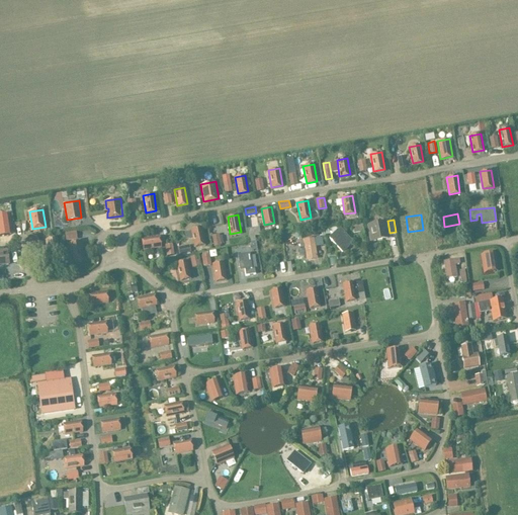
[(371,239),(387,237),(384,222),(368,224),(371,239)]
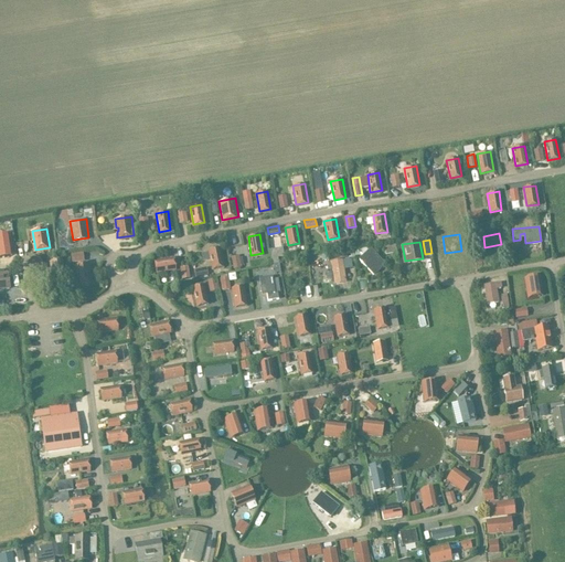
[(284,254),(283,246),(269,248),(272,262),(278,261),(277,255),(284,254)]
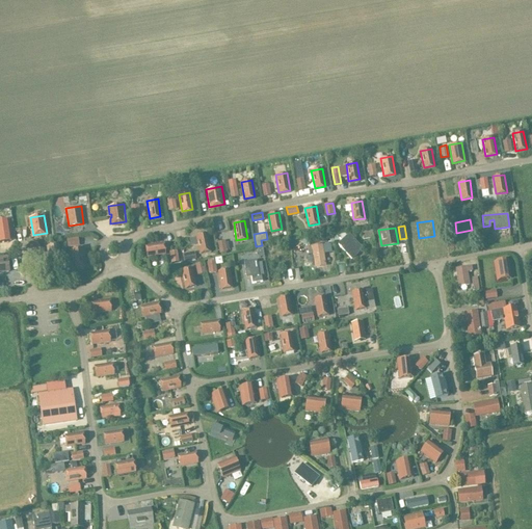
[(200,253),(211,250),(207,233),(196,235),(200,253)]
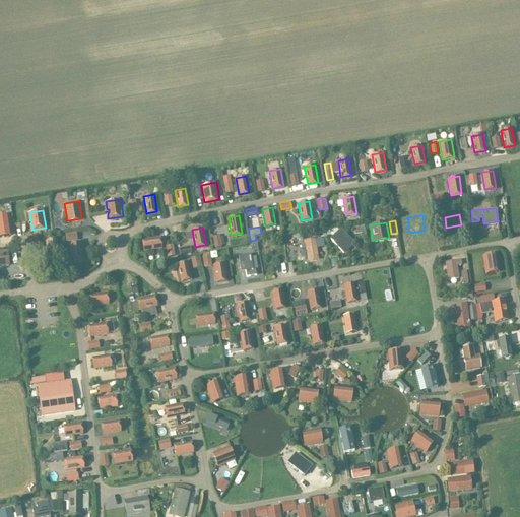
[(340,228),(330,237),(343,252),(350,246),(349,245),(353,242),(347,235),(343,230),(340,228)]
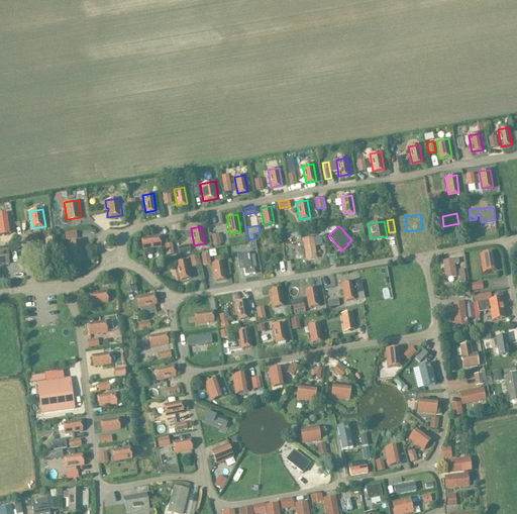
[(214,244),(220,242),(218,232),(212,234),(214,244)]
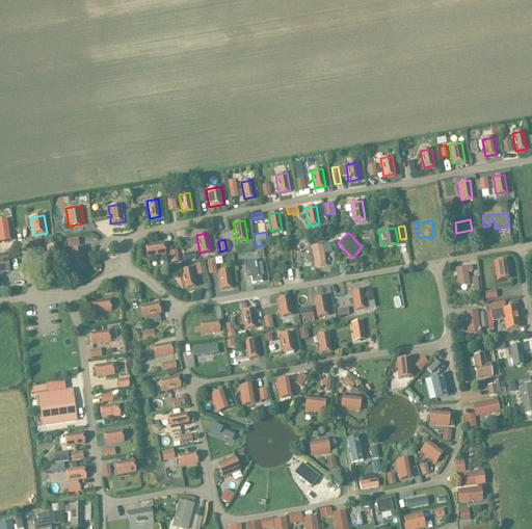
[(147,256),(165,253),(163,240),(144,243),(147,256)]
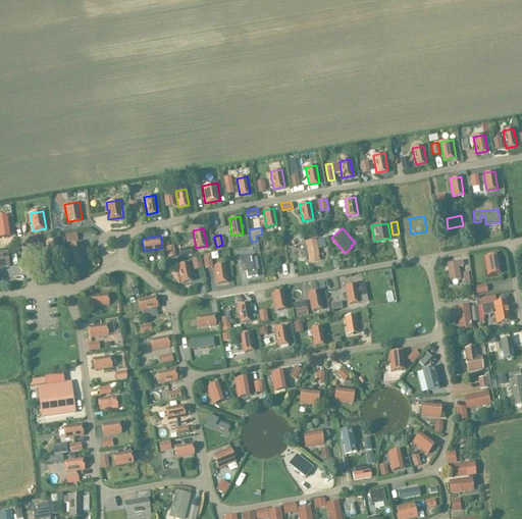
[(306,245),(302,245),(303,248),(307,248),(308,259),(318,257),(317,247),(324,246),(323,238),(306,241),(306,245)]
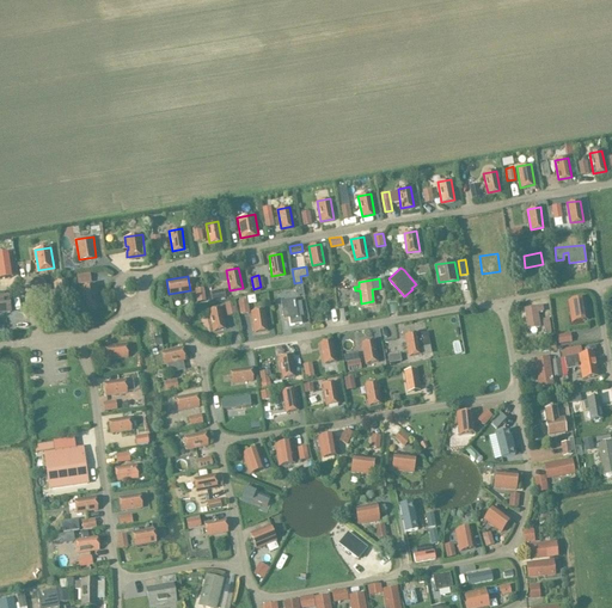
[(57,302),(69,300),(67,280),(54,282),(57,302)]
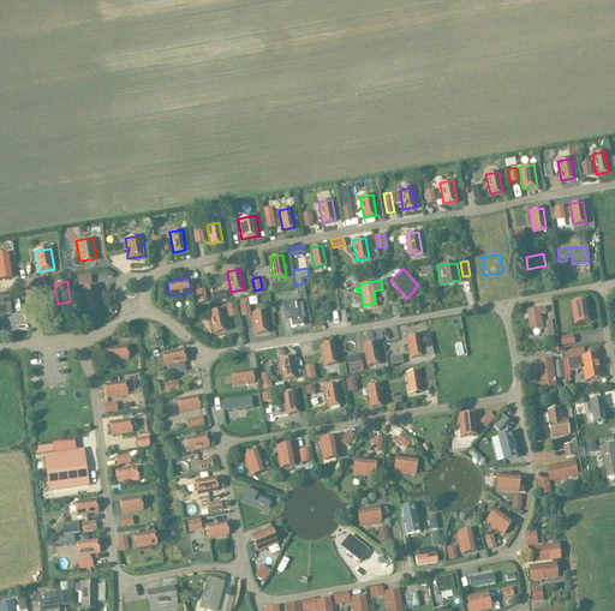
[(308,283),(310,291),(318,289),(317,281),(308,283)]
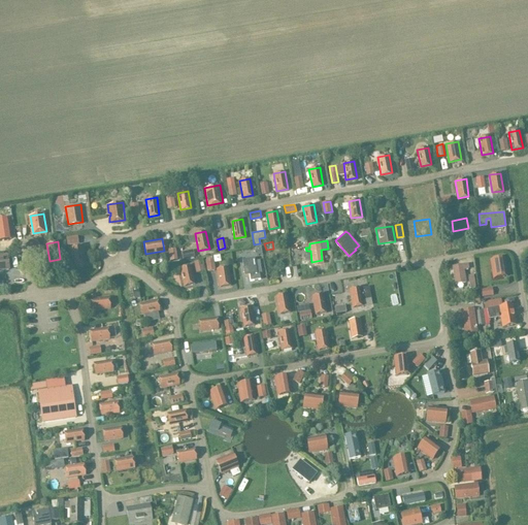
[(73,264),(85,263),(81,245),(71,247),(73,264)]
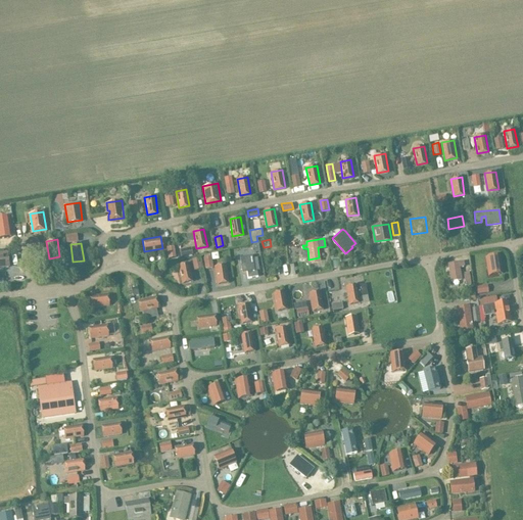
[(176,255),(174,245),(167,246),(169,256),(176,255)]
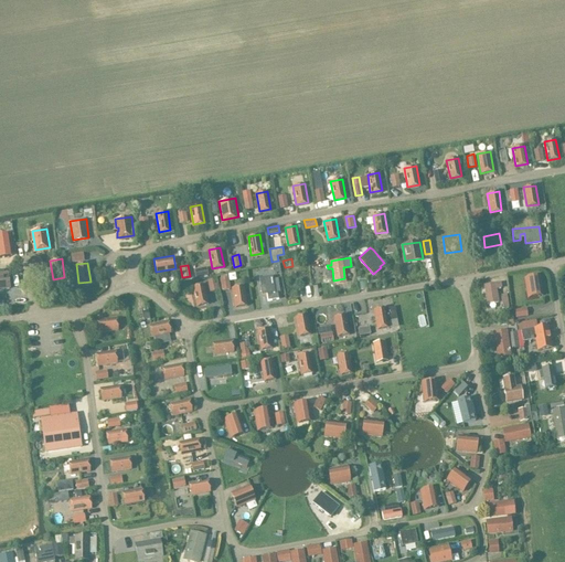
[(295,285),(307,284),(305,266),(294,267),(295,285)]
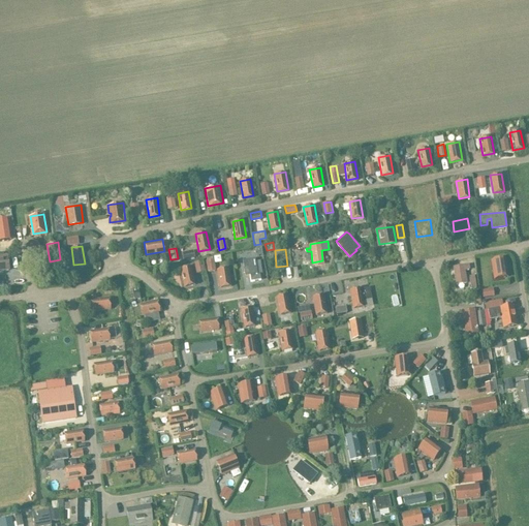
[(0,269),(9,269),(7,256),(0,256),(0,269)]
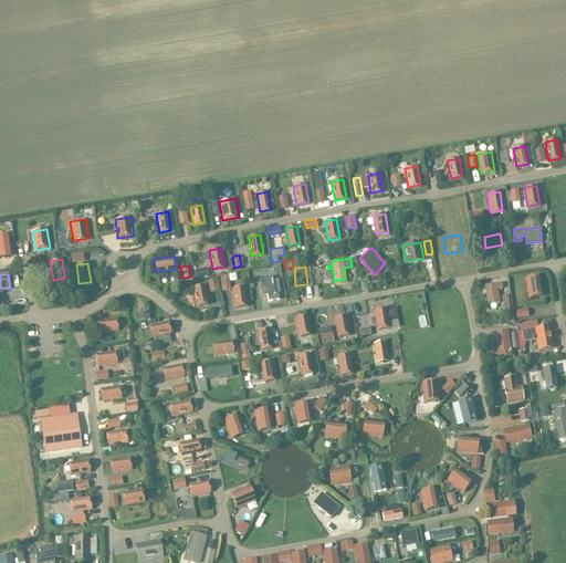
[(541,274),(525,277),(527,289),(527,290),(528,296),(544,294),(543,288),(541,274)]
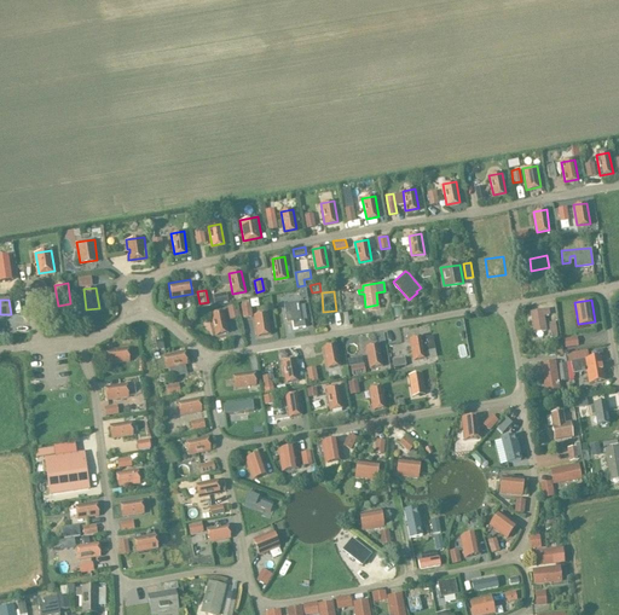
[(299,301),(284,302),(287,320),(293,320),(294,328),(305,325),(304,318),(301,319),(299,301)]
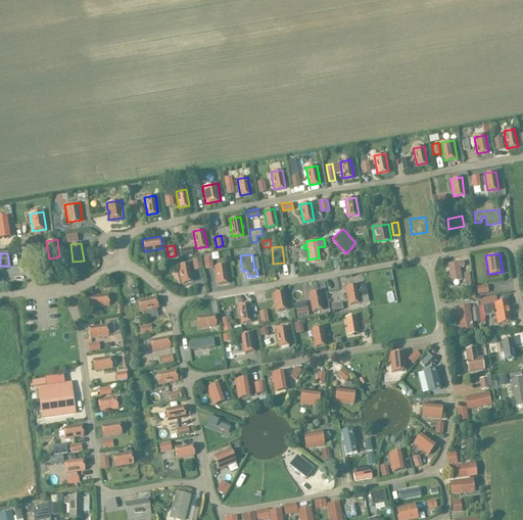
[(207,268),(215,267),(211,255),(204,256),(207,268)]
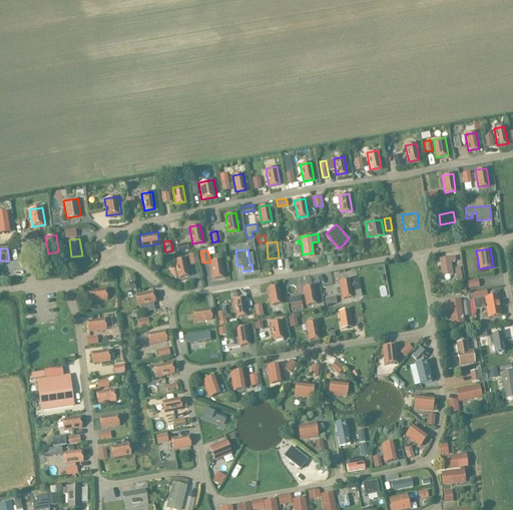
[(195,252),(188,253),(190,265),(197,263),(195,252)]
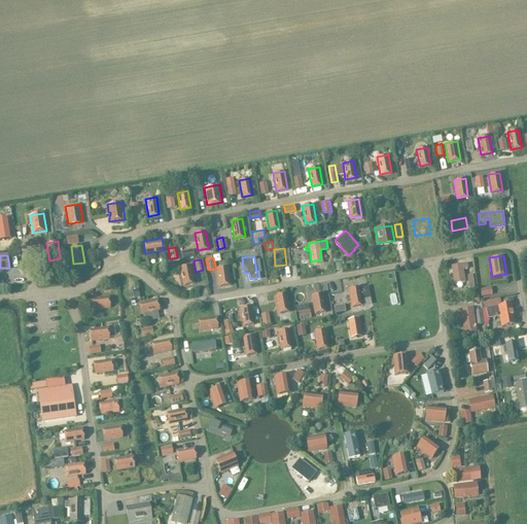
[(462,263),(452,265),(454,282),(464,280),(462,268),(467,268),(467,263),(462,263)]
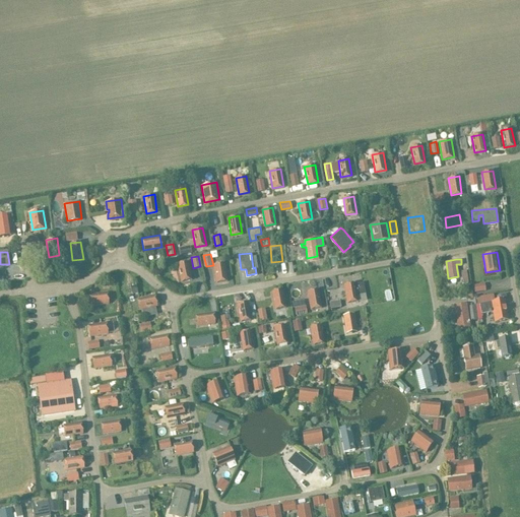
[(181,280),(192,278),(188,261),(178,263),(181,280)]
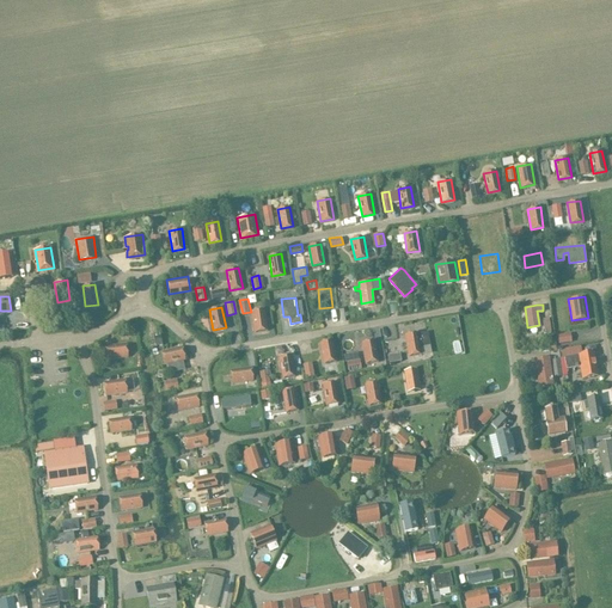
[(255,331),(267,329),(264,309),(251,311),(255,331)]
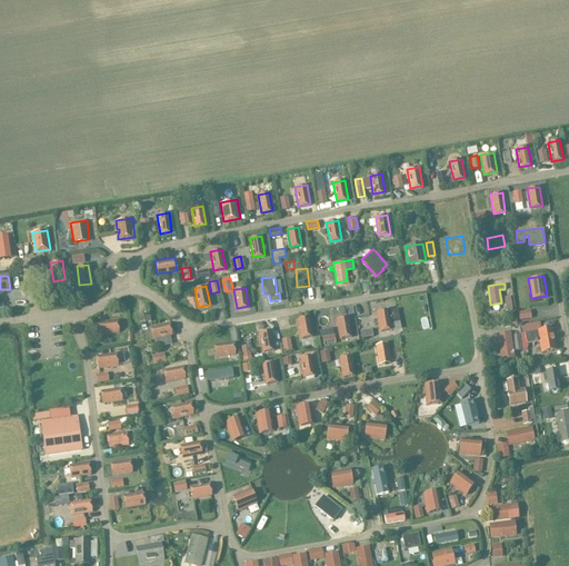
[(376,311),(379,330),(392,328),(391,321),(389,309),(389,308),(376,311)]
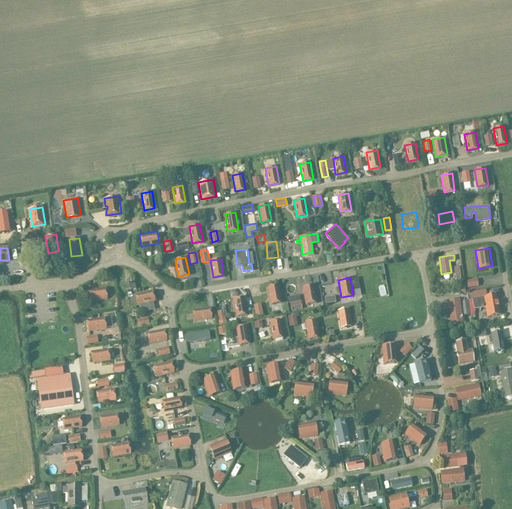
[(350,278),(352,289),(360,288),(358,277),(350,278)]
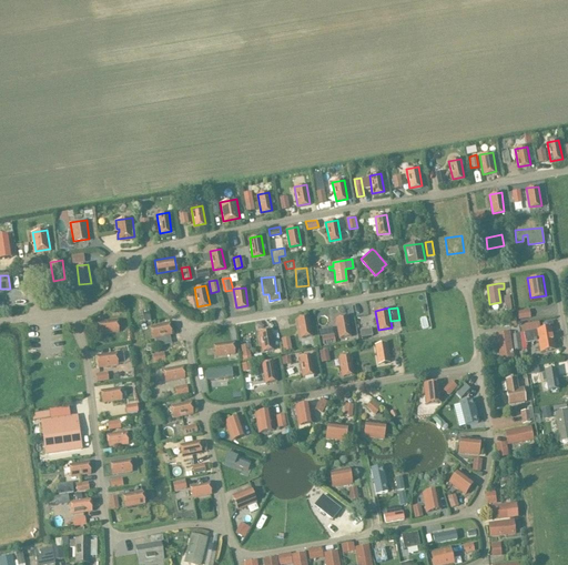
[(518,319),(530,316),(529,308),(517,310),(518,319)]
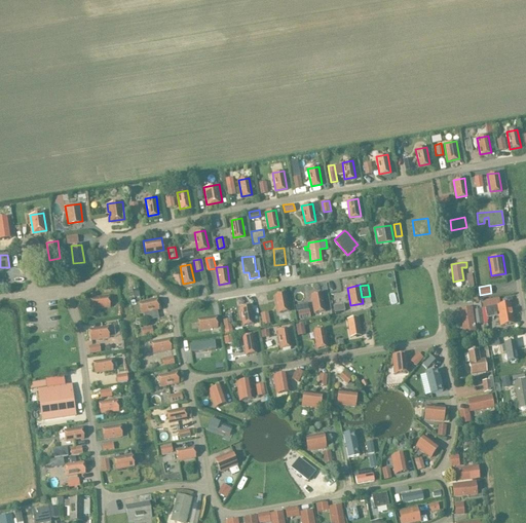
[(278,311),(289,309),(286,292),(275,294),(278,311)]
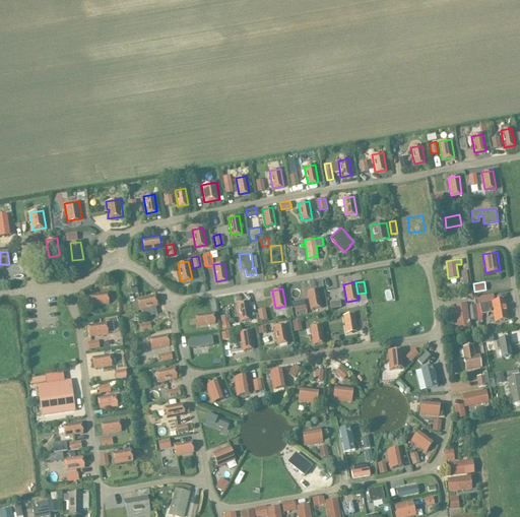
[(311,308),(321,306),(318,289),(308,291),(311,308)]
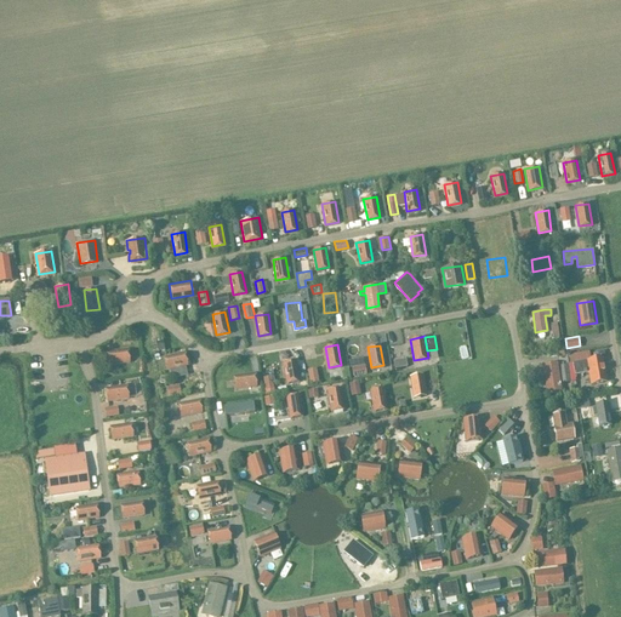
[(108,364),(129,360),(127,348),(107,350),(108,364)]
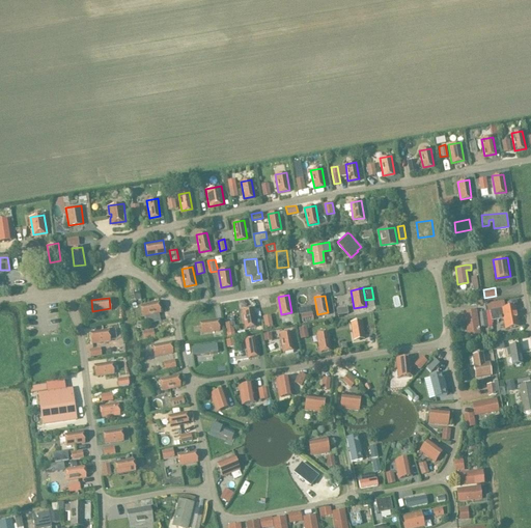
[(503,300),(486,302),(487,309),(490,308),(492,320),(505,317),(506,328),(519,326),(515,305),(505,307),(504,301),(503,300)]
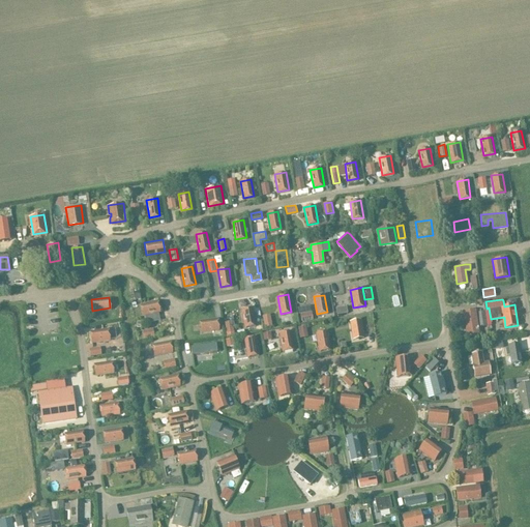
[(143,315),(159,311),(157,300),(140,304),(143,315)]
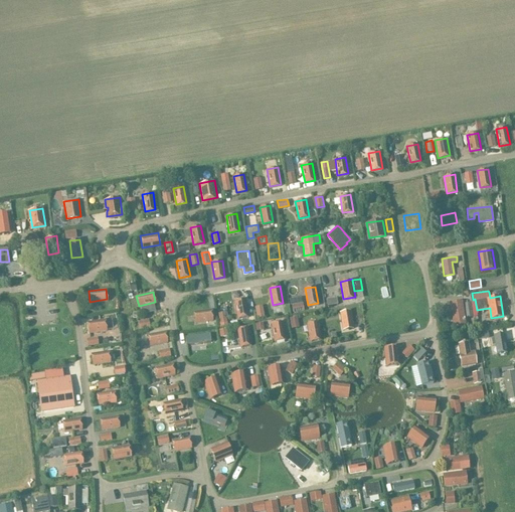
[(336,296),(326,298),(326,299),(327,305),(338,303),(337,297),(336,296)]
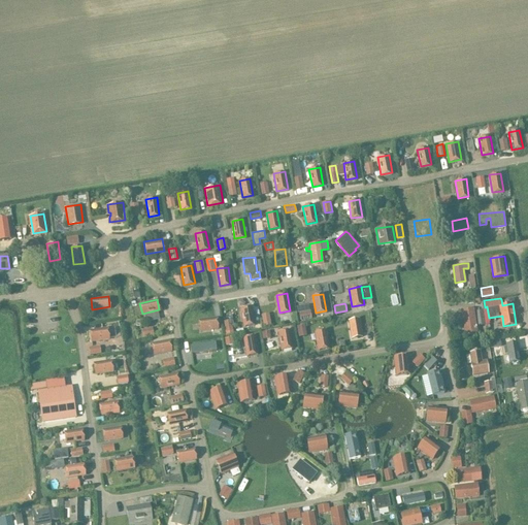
[(243,325),(255,323),(252,306),(240,308),(243,325)]
